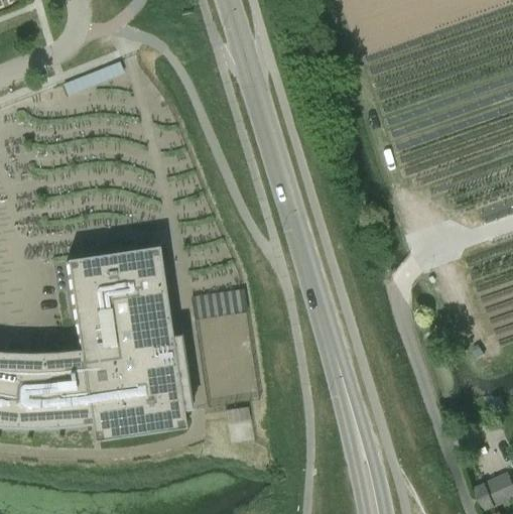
[(68,82),(72,93),(130,71),(126,59),(68,82)]
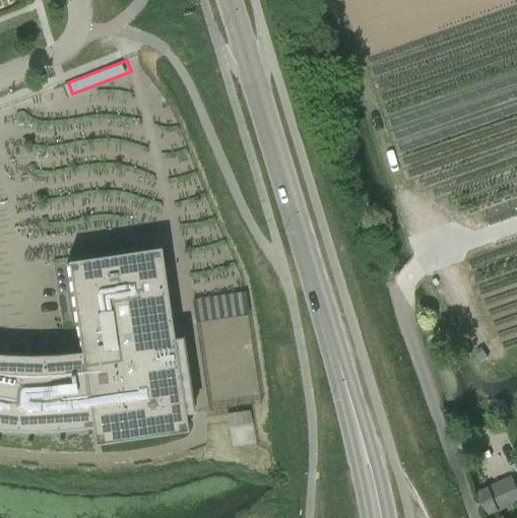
[(0,430),(12,432),(27,432),(42,432),(61,431),(79,430),(93,428),(95,446),(188,433),(185,414),(194,412),(183,338),(175,339),(162,249),(69,262),(82,353),(72,354),(62,355),(49,357),(39,357),(28,357),(28,353),(9,352),(9,357),(0,354),(0,430)]
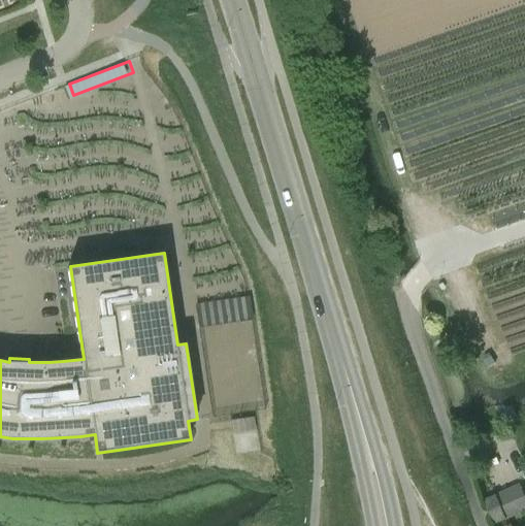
[(208,297),(207,336),(252,337),(253,298),(208,297)]
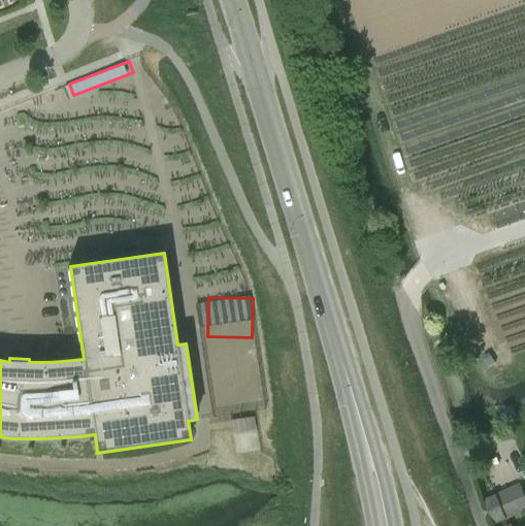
[(243,412),(244,427),(267,424),(266,408),(243,412)]
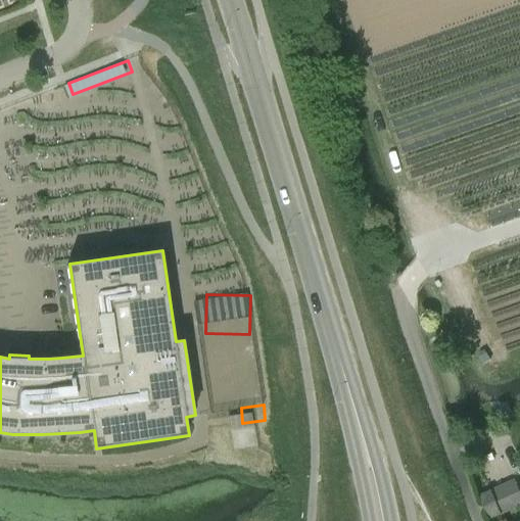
[(493,487),(505,512),(519,505),(519,486),(516,478),(493,487)]
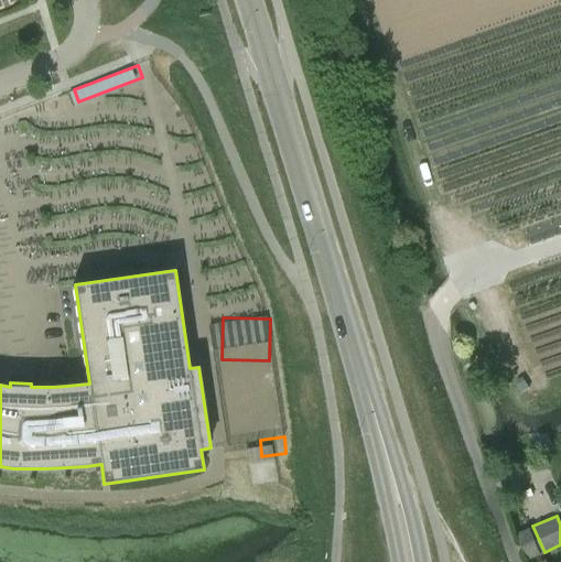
[(531,558),(545,552),(532,526),(520,531),(531,558)]
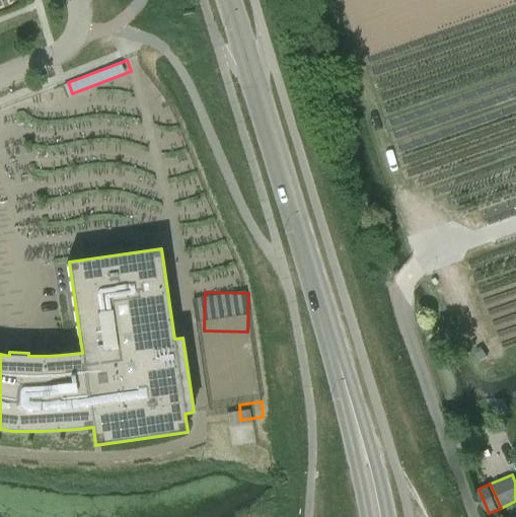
All buildings are outlined.
